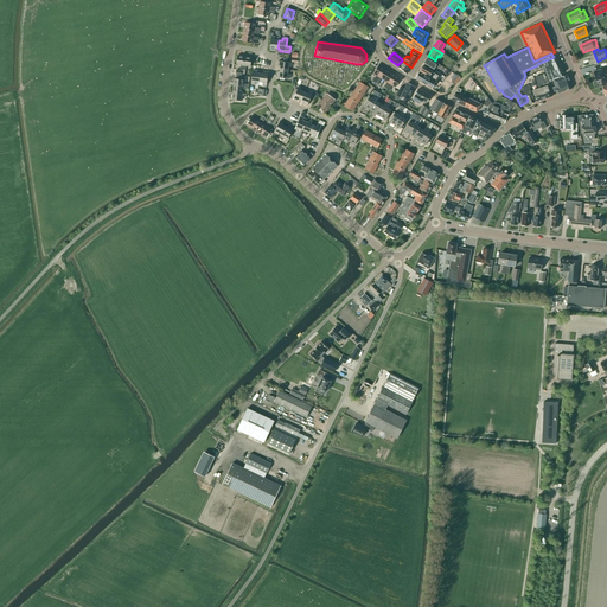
[(554,57),(537,64),(537,65),(540,70),(544,68),(549,82),(554,81),(555,87),(553,88),(554,91),(557,91),(557,94),(566,90),(572,88),(572,85),(569,82),(569,81),(568,75),(567,75),(562,76),(561,74),(564,72),(556,56),(554,57)]
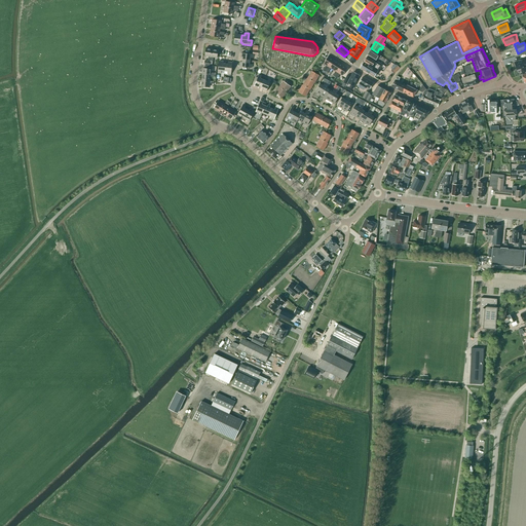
[(379,54),(371,49),(367,55),(375,61),(377,58),(379,60),(381,57),(379,54)]
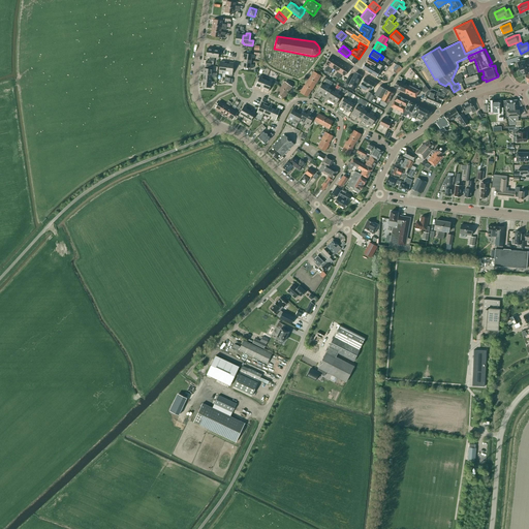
[(354,64),(359,59),(350,53),(346,57),(354,64)]
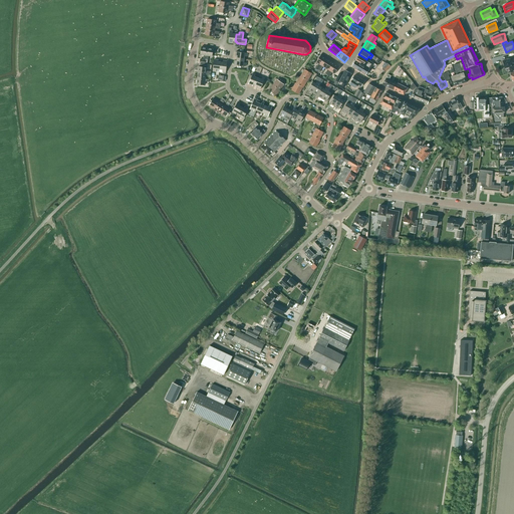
[(316,67),(318,69),(325,57),(320,54),(316,62),(318,63),(316,67)]
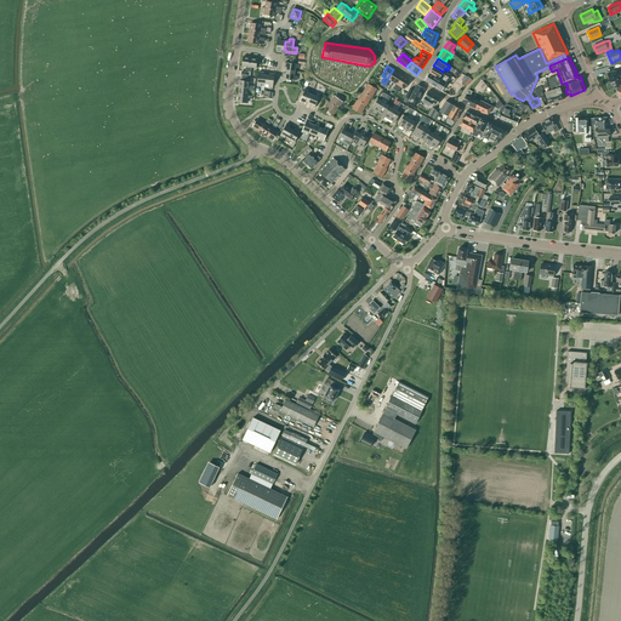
[(433,67),(429,73),(444,81),(445,80),(446,81),(446,83),(451,77),(445,73),(445,74),(433,67)]
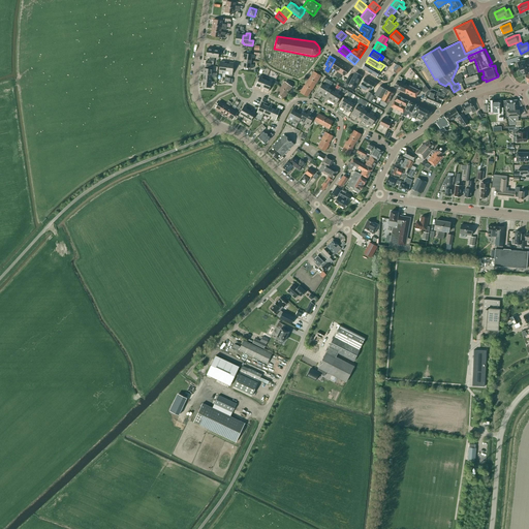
[(333,68),(335,70),(340,62),(335,59),(328,71),(330,72),(333,68)]
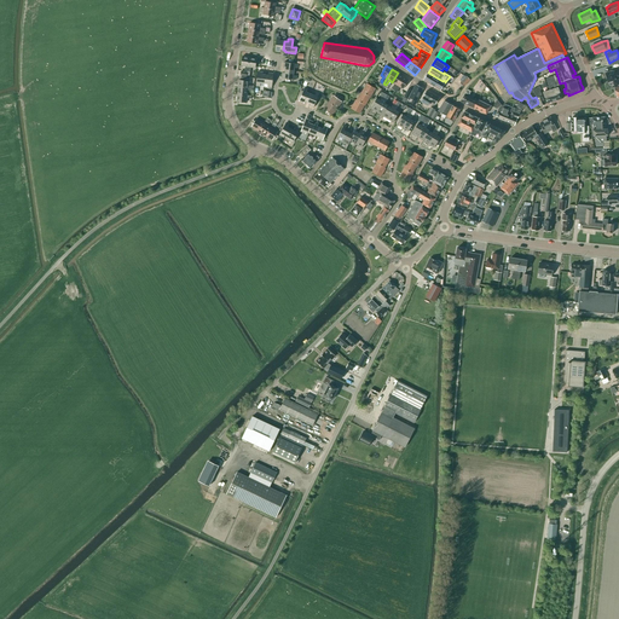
[(618,73),(618,69),(605,73),(608,82),(612,81),(613,84),(614,88),(618,86),(618,73)]
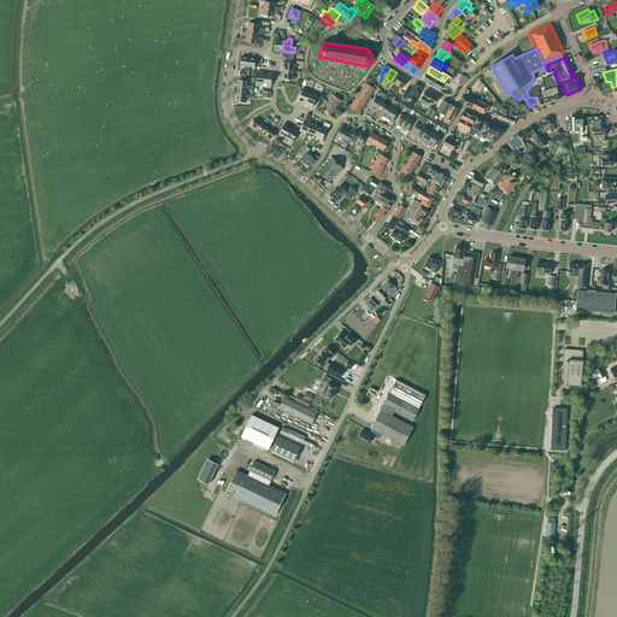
[(391,88),(393,90),(401,76),(397,72),(391,82),(393,83),(391,88)]
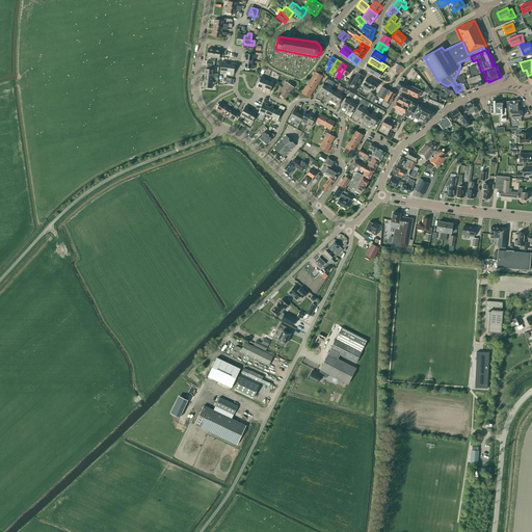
[(381,69),(380,70),(368,62),(364,69),(378,78),(382,71),(382,70),(381,69)]
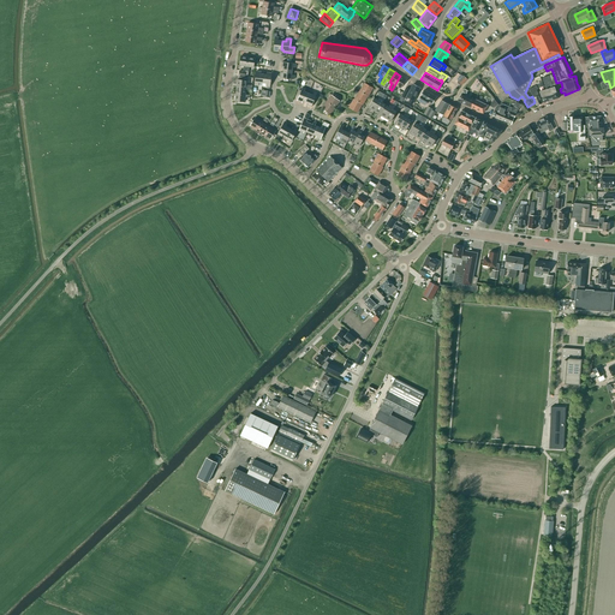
[(553,85),(556,84),(554,77),(553,77),(551,75),(543,78),(547,89),(539,91),(543,102),(559,97),(557,91),(556,91),(554,87),(553,88),(553,85)]
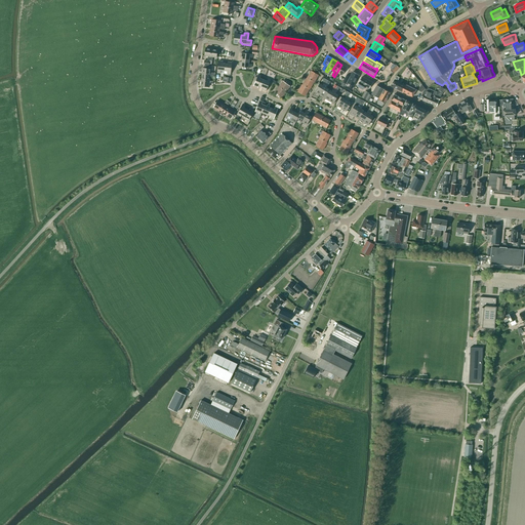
[(202,68),(202,74),(214,75),(214,73),(210,73),(210,69),(207,69),(207,66),(204,65),(204,68),(202,68)]
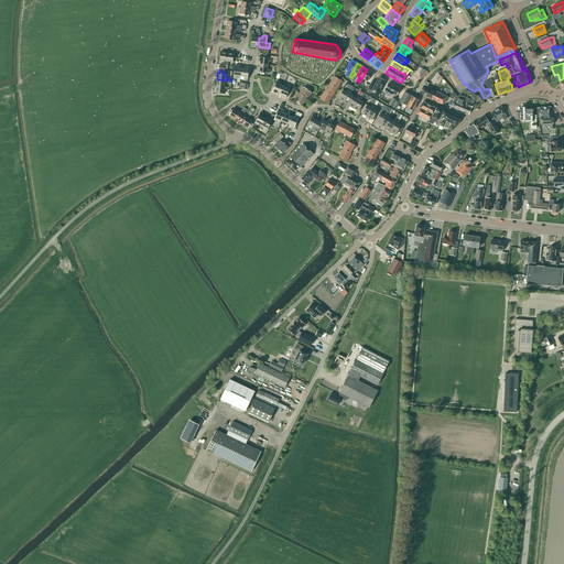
[(372,73),(367,69),(359,83),(361,84),(365,79),(367,82),(372,73)]
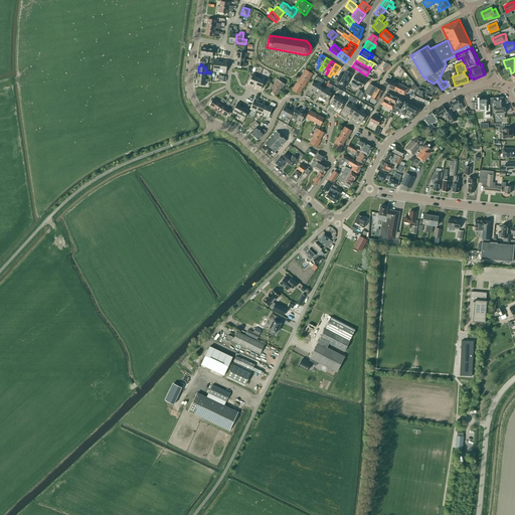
[(383,69),(386,71),(391,66),(388,63),(383,69)]
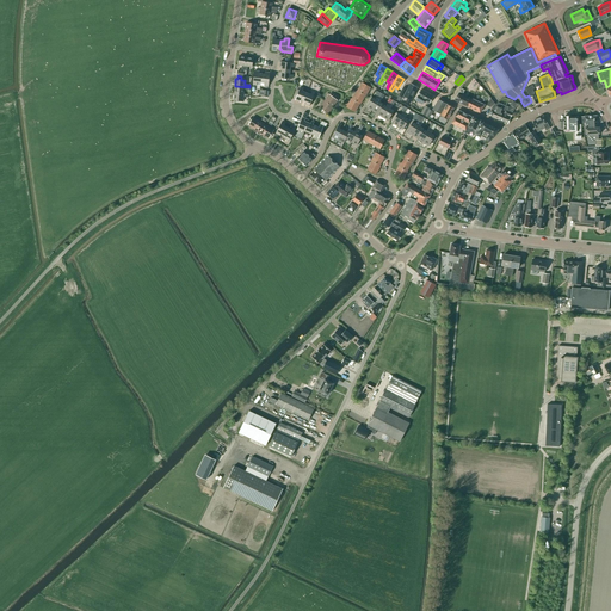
[(357,91),(365,96),(370,87),(362,82),(357,91)]
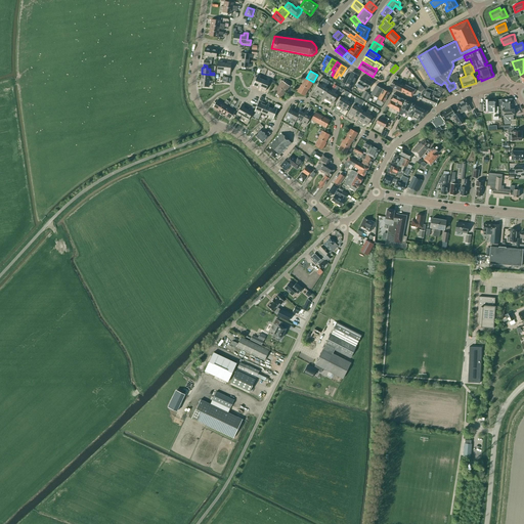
[(358,75),(352,72),(347,83),(349,84),(348,87),(351,89),(358,75)]
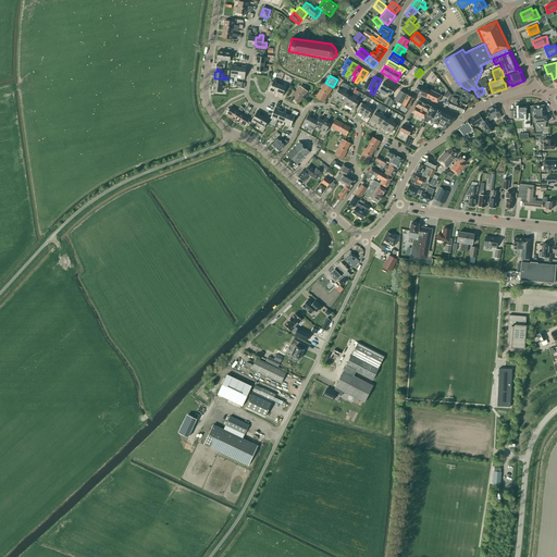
[(481,85),(483,89),(486,96),(491,94),(487,87),(489,87),(485,82),(487,81),(485,77),(479,81),(481,85)]
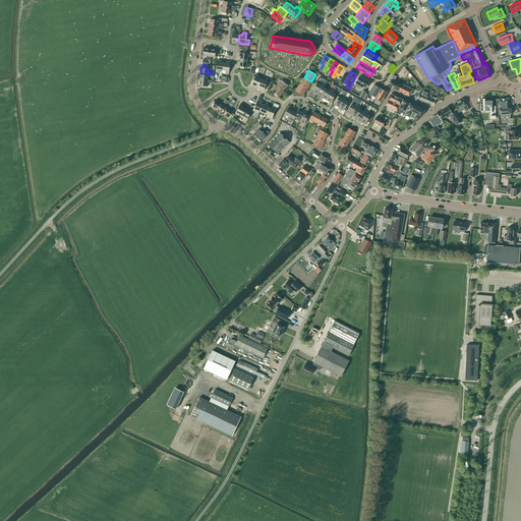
[(256,85),(258,85),(262,79),(258,77),(259,75),(256,74),(251,85),(255,87),(256,85)]
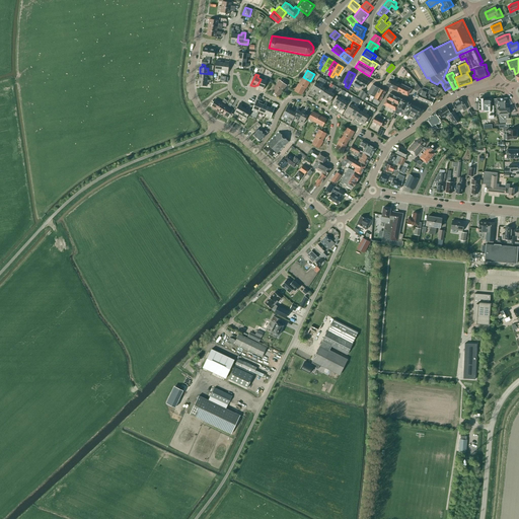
[(261,79),(257,85),(260,86),(258,88),(263,90),(268,79),(262,76),(261,79)]
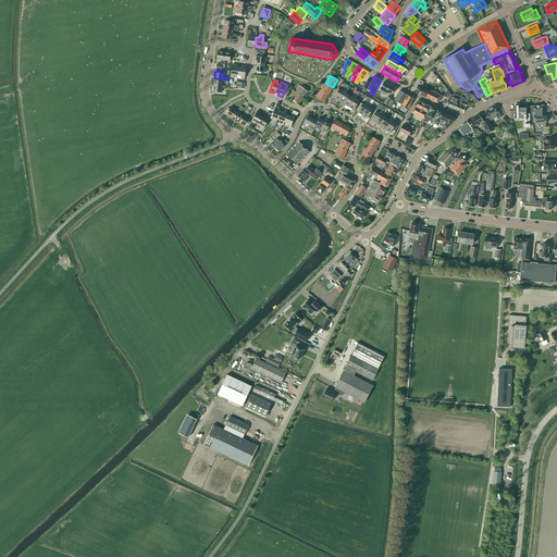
[(395,88),(384,82),(379,91),(384,95),(385,94),(387,91),(392,94),(395,88)]
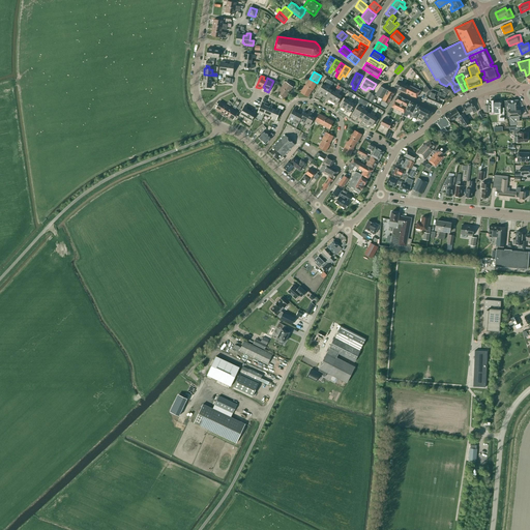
[(313,90),(317,83),(310,79),(305,86),(313,90)]
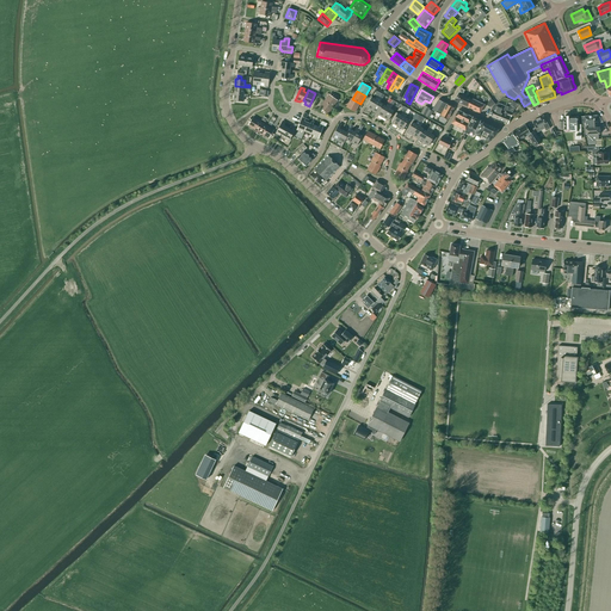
[(458,93),(455,100),(468,106),(471,100),(458,93)]
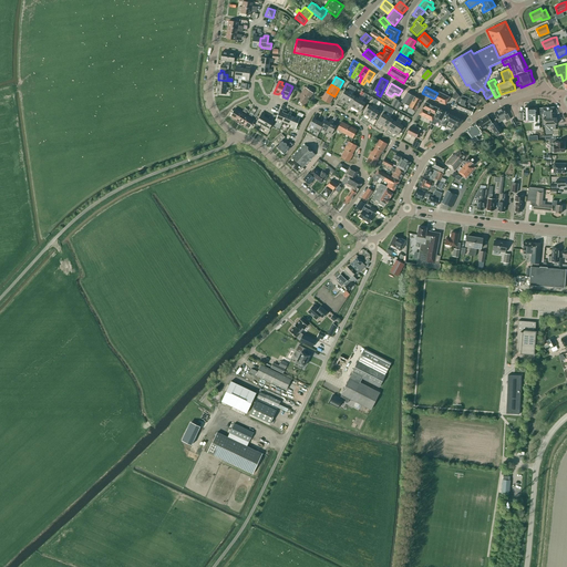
[(306,88),(301,94),(309,100),(313,93),(310,91),(311,90),(310,88),(309,90),(306,88)]
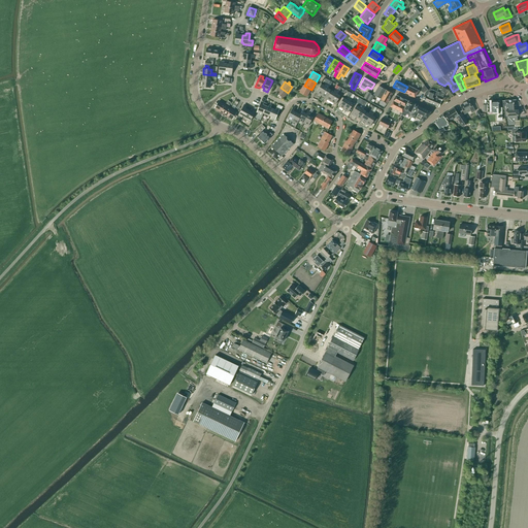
[(317,92),(321,95),(328,84),(326,83),(324,86),(321,84),(317,92)]
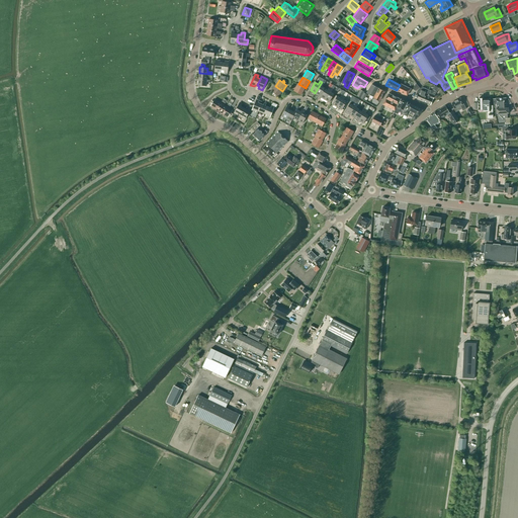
[(315,93),(320,96),(325,88),(322,86),(324,83),(322,82),(315,93)]
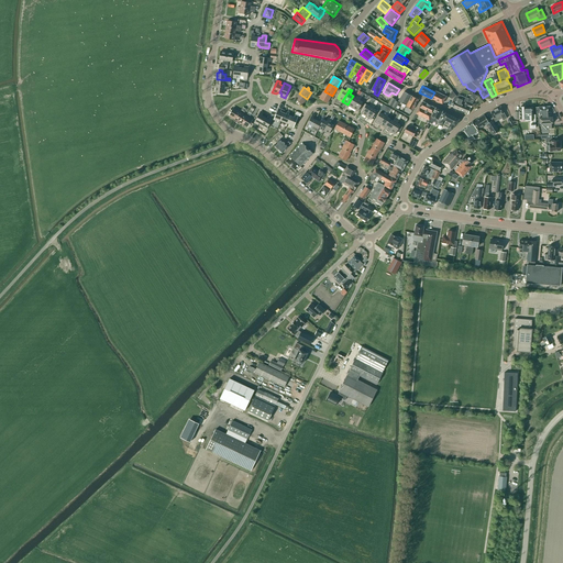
[(332,96),(324,91),(323,90),(319,99),(328,103),(332,96)]
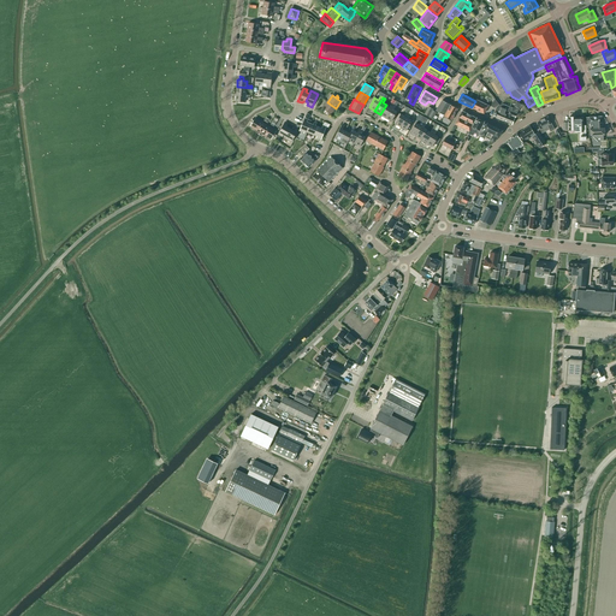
[(489,105),(475,99),(475,101),(472,107),(484,114),(489,105)]
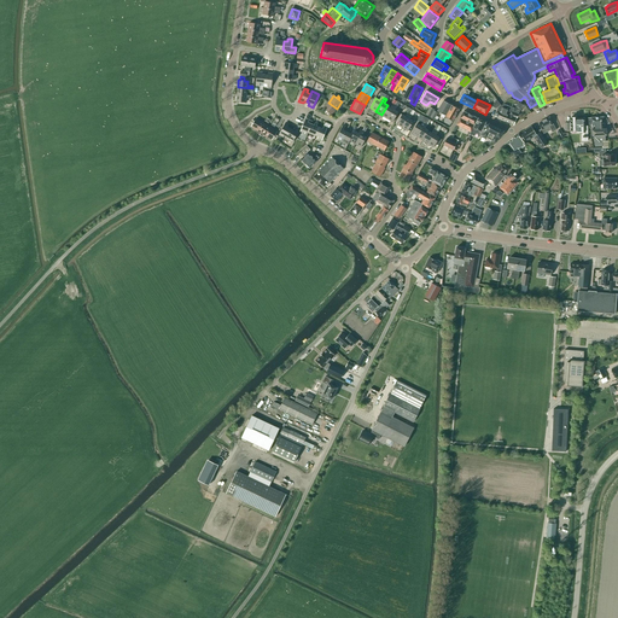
[(437,111),(445,116),(452,105),(443,100),(437,111)]
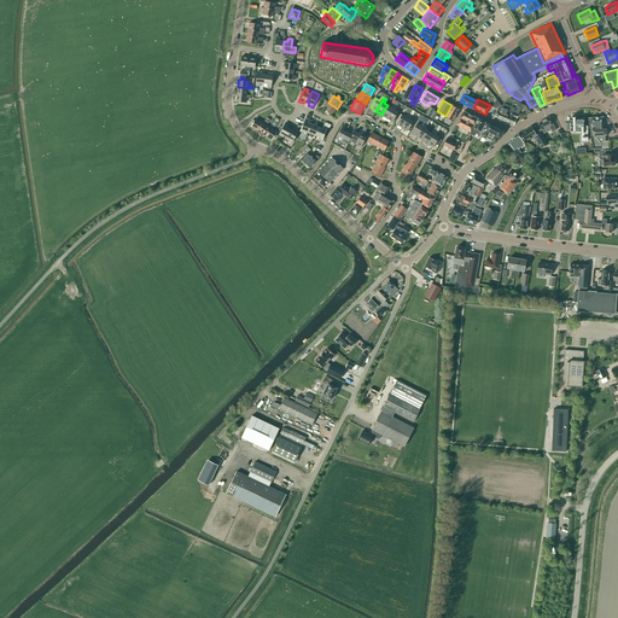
[(332,115),(337,109),(328,103),(324,109),(326,111),(325,114),(327,115),(328,112),(332,115)]
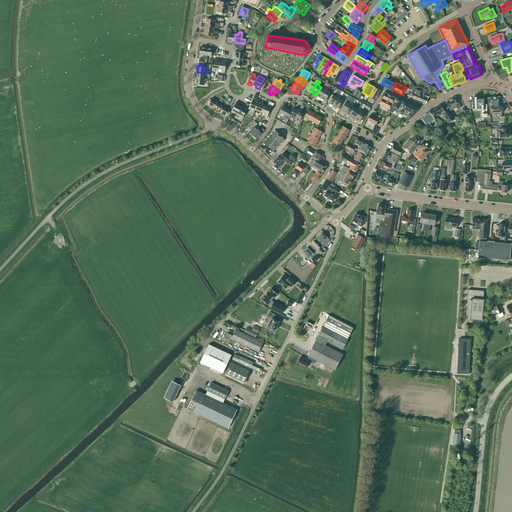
[(423,92),(422,94),(421,94),(418,100),(426,103),(429,95),(428,94),(430,90),(431,90),(433,87),(430,85),(427,88),(428,88),(426,91),(425,93),(423,92)]
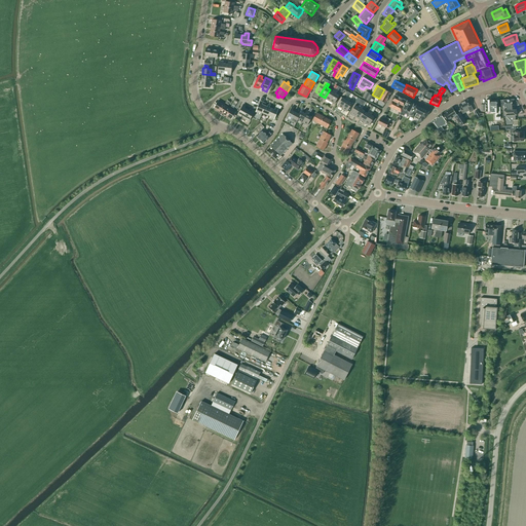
[(325,98),(329,101),(336,89),(334,88),(332,91),(330,89),(325,98)]
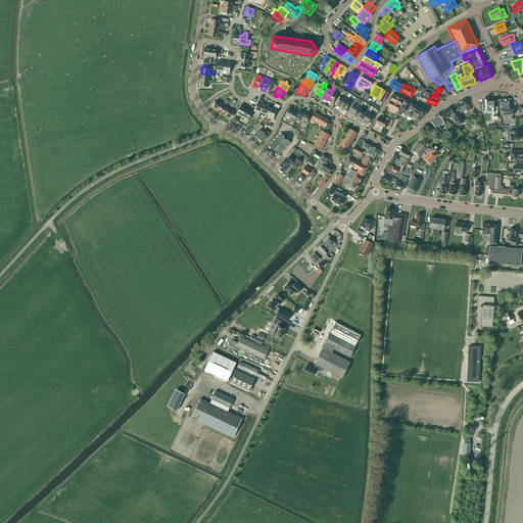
[(421,100),(427,102),(430,96),(431,96),(432,94),(434,95),(435,93),(434,93),(435,92),(426,88),(422,91),(421,94),(423,95),(421,100)]
